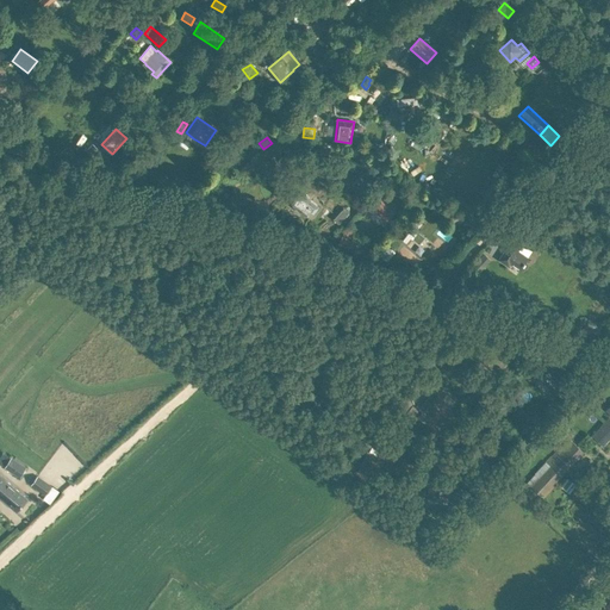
[(87,150),(91,155),(98,149),(93,144),(87,150)]
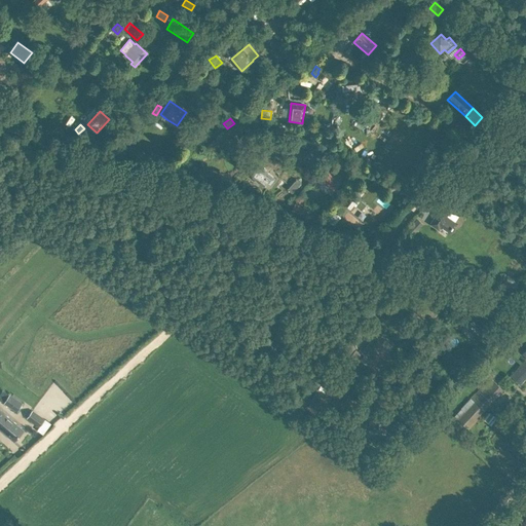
[(216,140),(217,143),(218,146),(221,144),(228,152),(242,154),(243,146),(232,144),(227,138),(224,141),(219,135),(217,138),(216,140)]
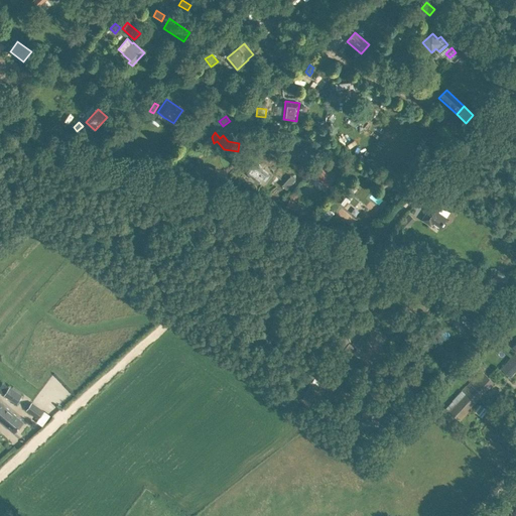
[(302,160),(307,154),(302,150),(297,156),(302,160)]
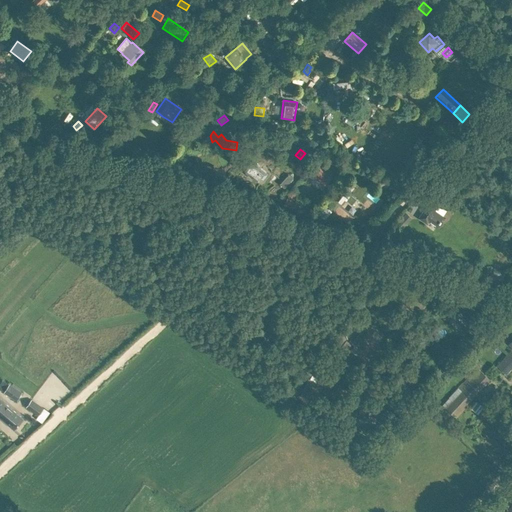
[(260,168),(261,167),(257,164),(256,165),(252,162),(248,167),(249,168),(246,172),(249,174),(248,175),(252,179),(253,178),(257,181),(260,177),(263,179),(267,174),(260,168)]
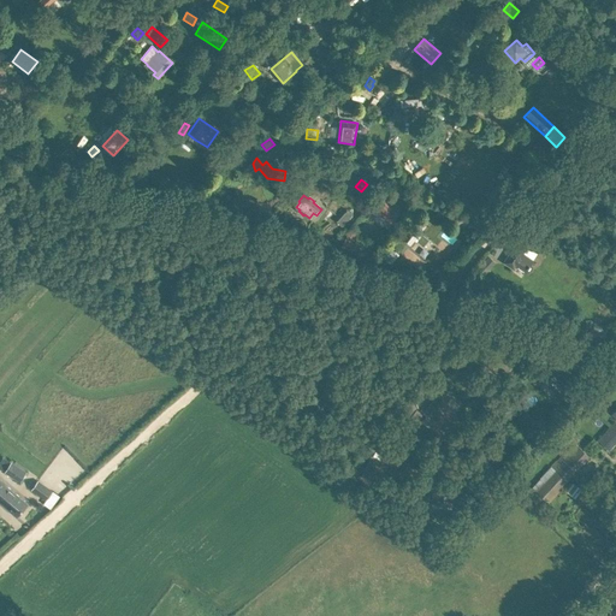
[(390,201),(383,195),(372,208),(391,223),(403,207),(392,197),(390,201)]
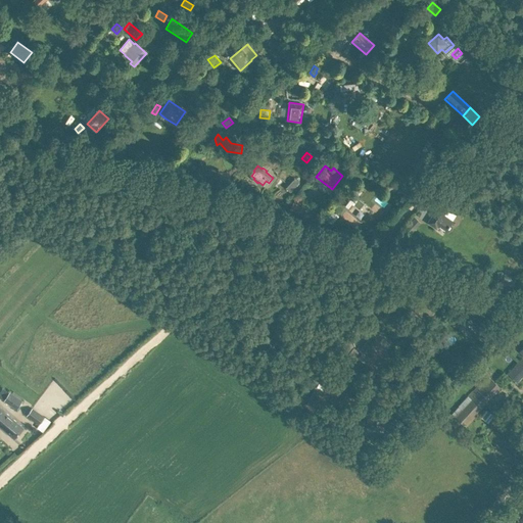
[(353,204),(360,209),(365,203),(360,198),(365,192),(358,187),(344,203),(350,208),(353,204)]
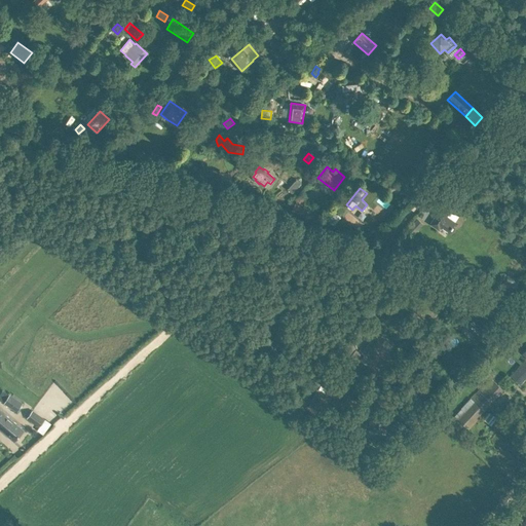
[(292,211),(303,216),(306,210),(300,207),(303,201),(297,198),(295,203),(292,211)]
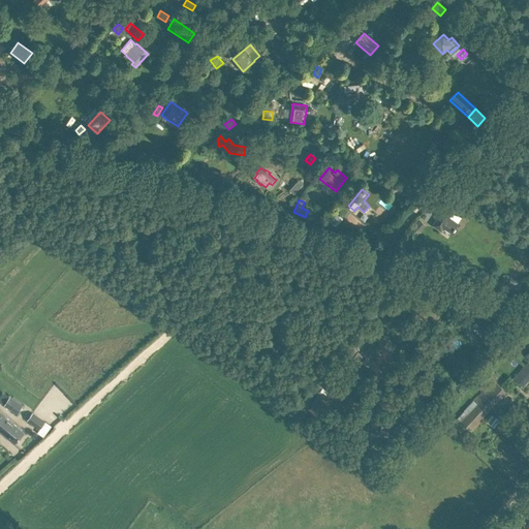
[(441,212),(432,225),(441,231),(443,229),(444,230),(444,229),(449,232),(449,234),(450,235),(459,223),(441,212)]
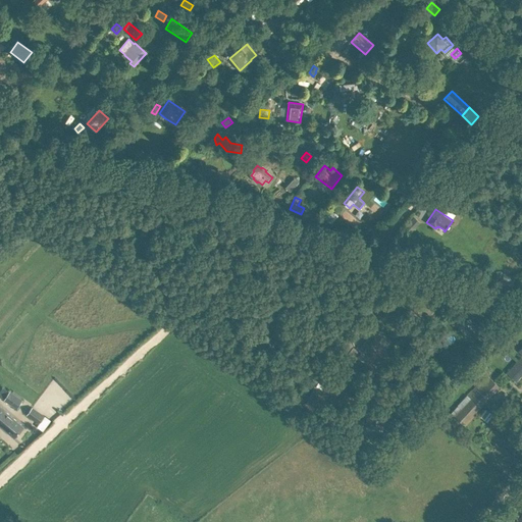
[(335,212),(328,221),(332,224),(340,215),(335,212)]
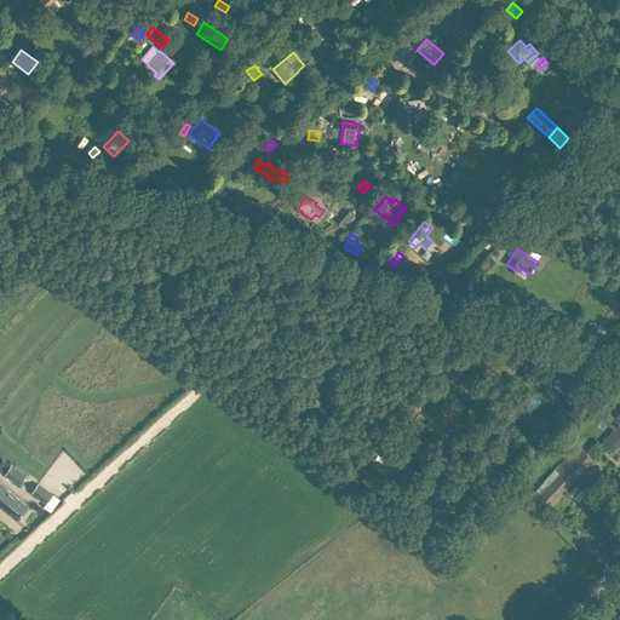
[(484,267),(481,271),(487,277),(491,273),(484,267)]
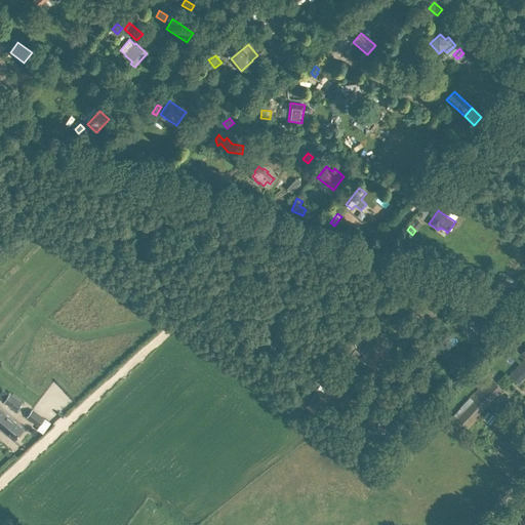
[(505,274),(501,283),(514,287),(517,278),(505,274)]
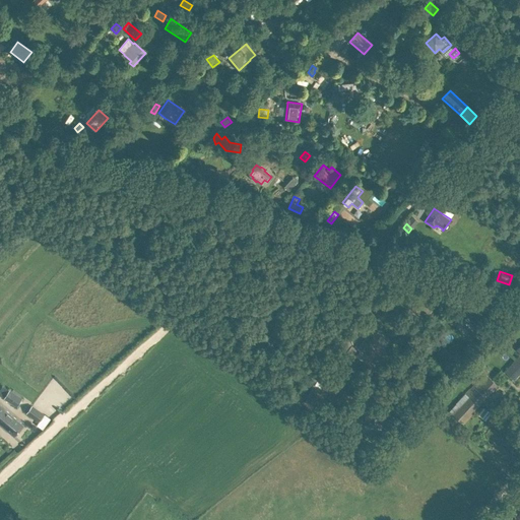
[(399,325),(406,326),(408,318),(401,317),(399,325)]
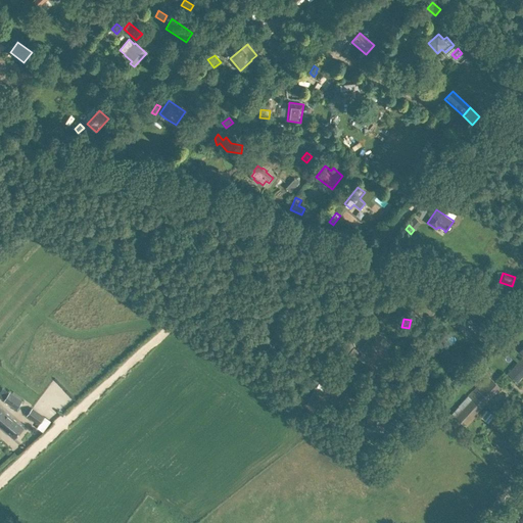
[(478,344),(483,339),(479,335),(474,341),(478,344)]
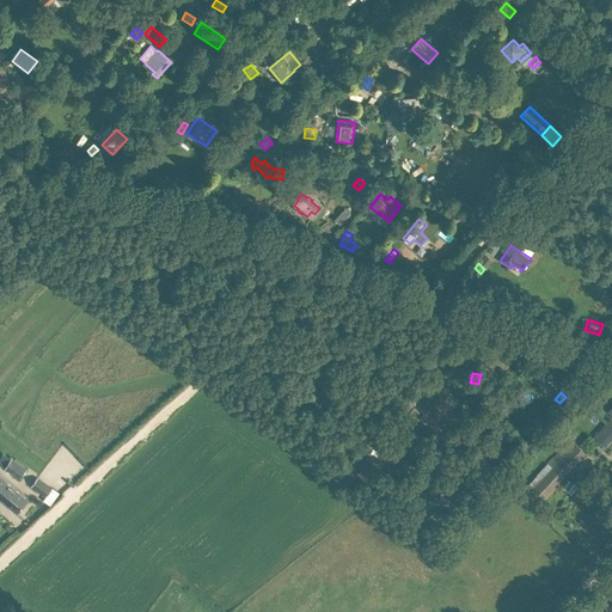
[(407,412),(415,404),(408,397),(399,405),(407,412)]
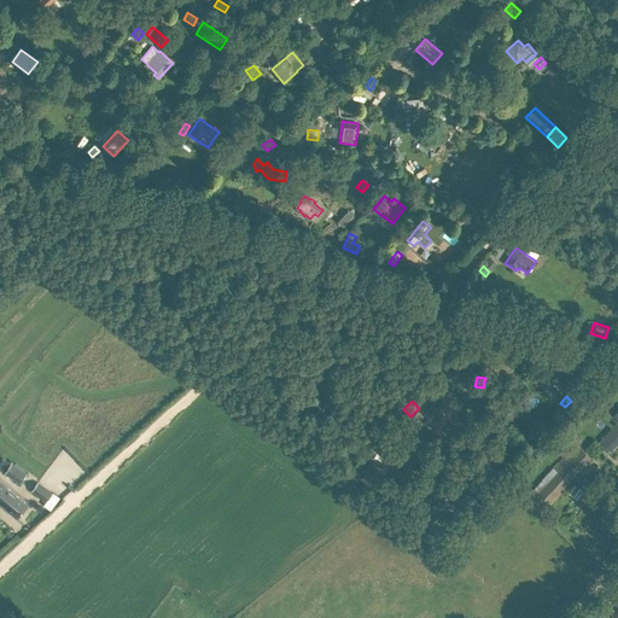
[(431,415),(445,427),(458,413),(442,401),(431,415)]
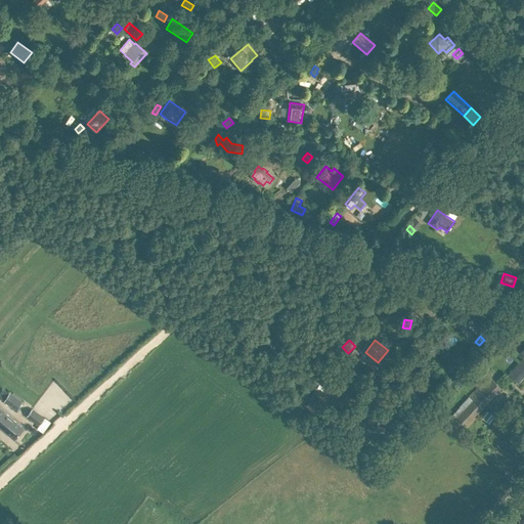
[(509,374),(518,383),(523,376),(523,359),(523,358),(509,374)]
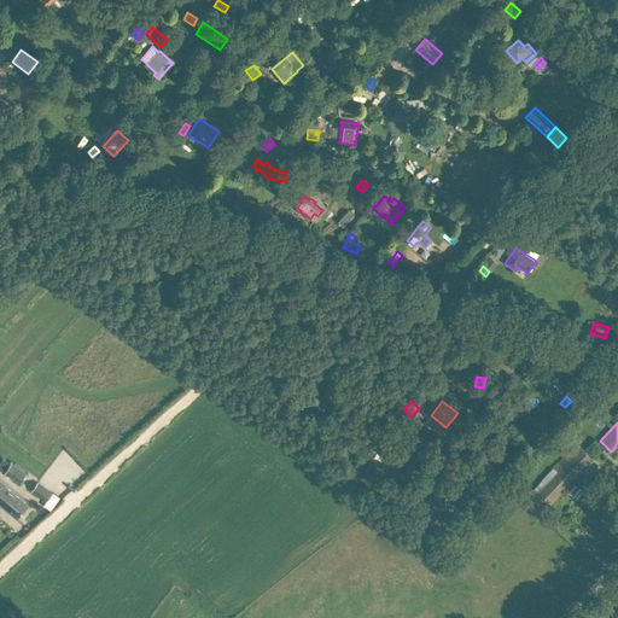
[(537,494),(548,503),(592,458),(581,448),(537,494)]
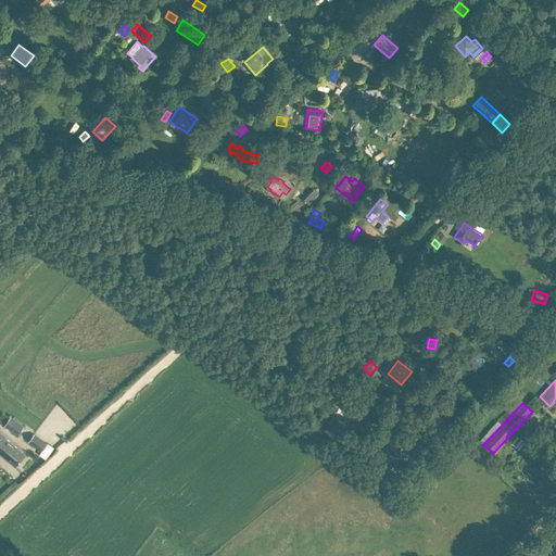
[(326,429),(333,433),(342,416),(336,412),(326,429)]
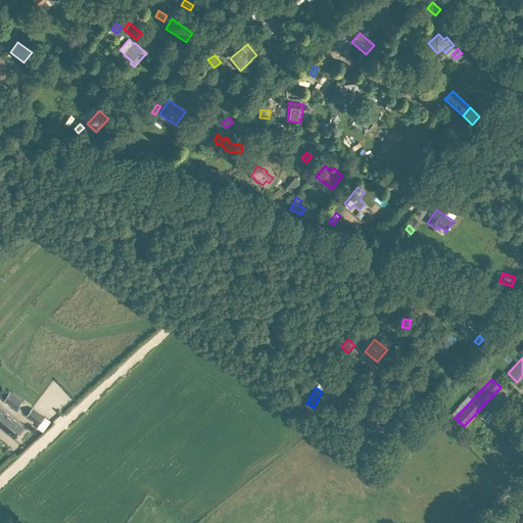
[(16,410),(22,399),(10,391),(4,400),(16,410)]
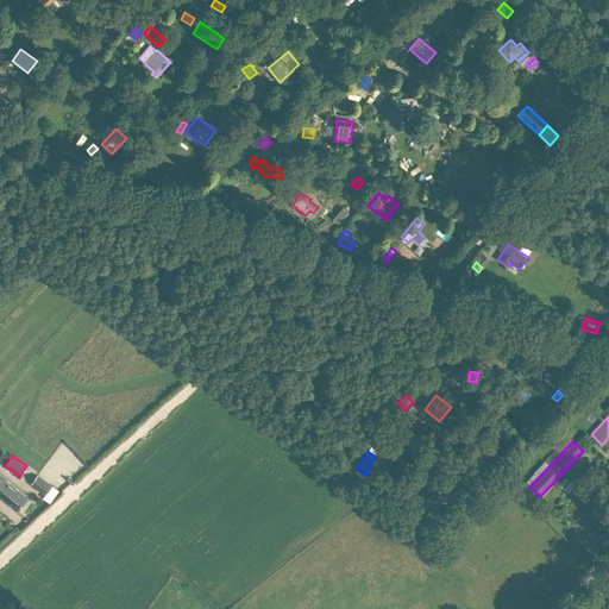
[(483,468),(482,471),(484,472),(482,476),(489,481),(494,475),(483,468)]
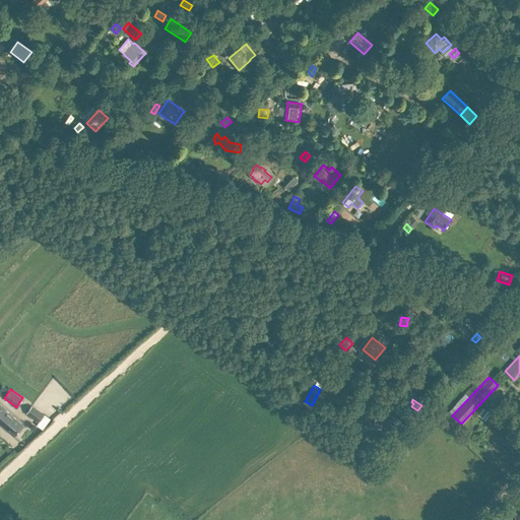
[(0,423),(14,436),(23,425),(0,404),(0,423)]
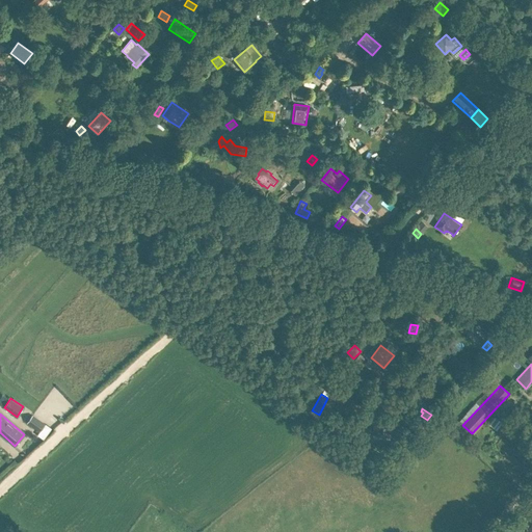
[(46,424),(33,415),(28,422),(41,431),(46,424)]
